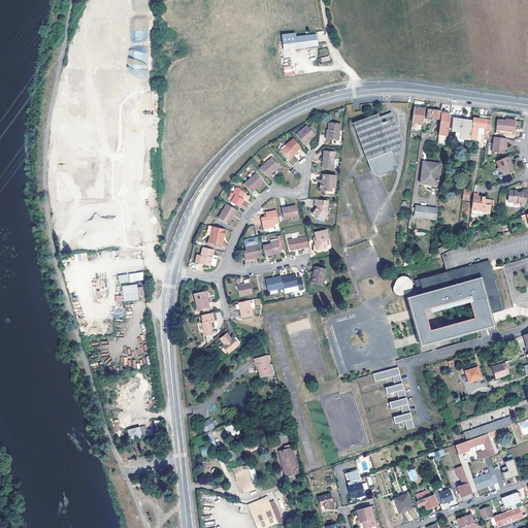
[(317,44),(315,34),(295,37),(294,33),(281,35),(283,50),(317,44)]
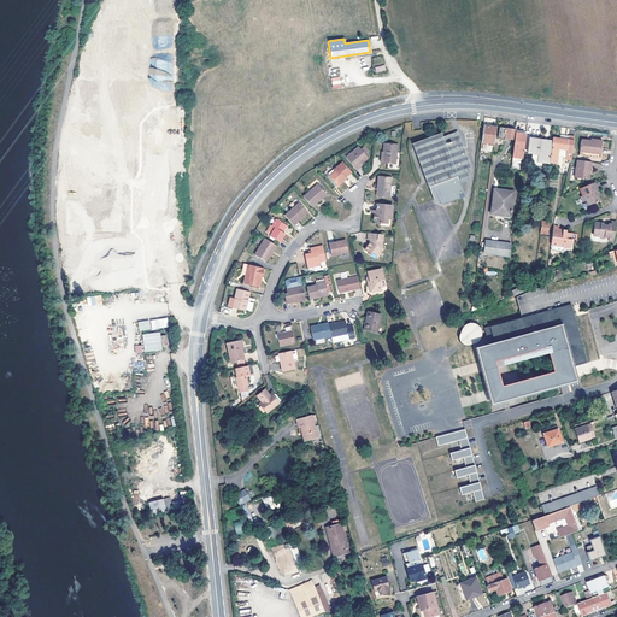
[(340,77),(331,77),(333,89),(341,88),(340,77)]
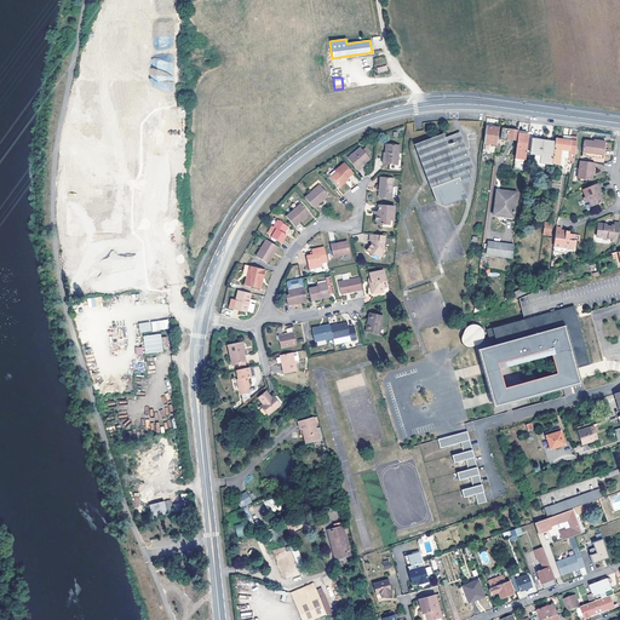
[(483,143),(489,143),(497,144),(499,127),(486,126),(483,143)]
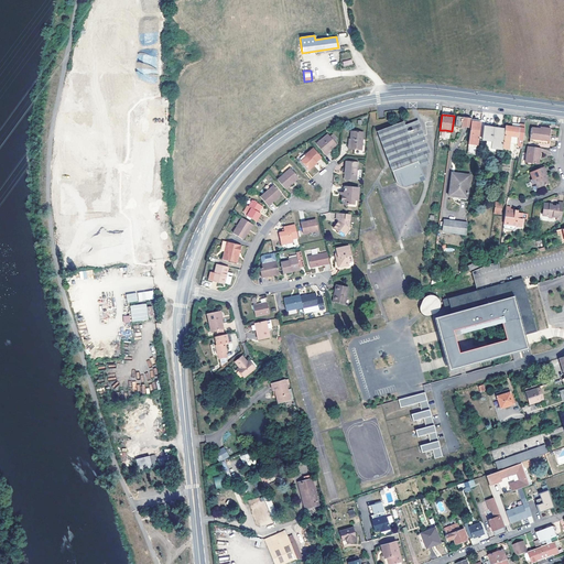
[(470,118),(457,116),(455,127),(463,128),(464,126),(469,127),(470,118)]
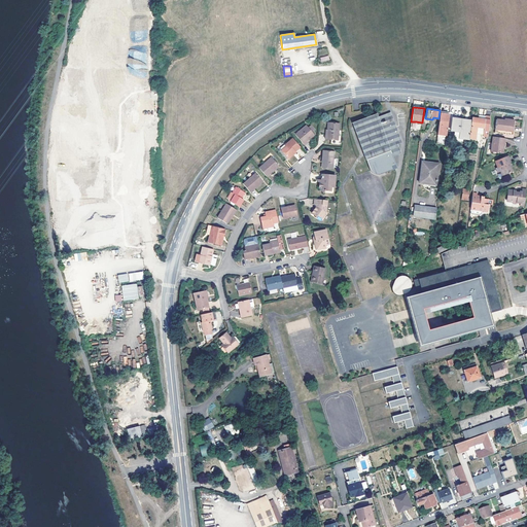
[(352,121),(369,169),(371,172),(374,173),(377,174),(380,174),(394,168),(393,164),(395,163),(392,155),(399,152),(396,144),(399,142),(389,112),(378,116),(377,112),(352,121)]
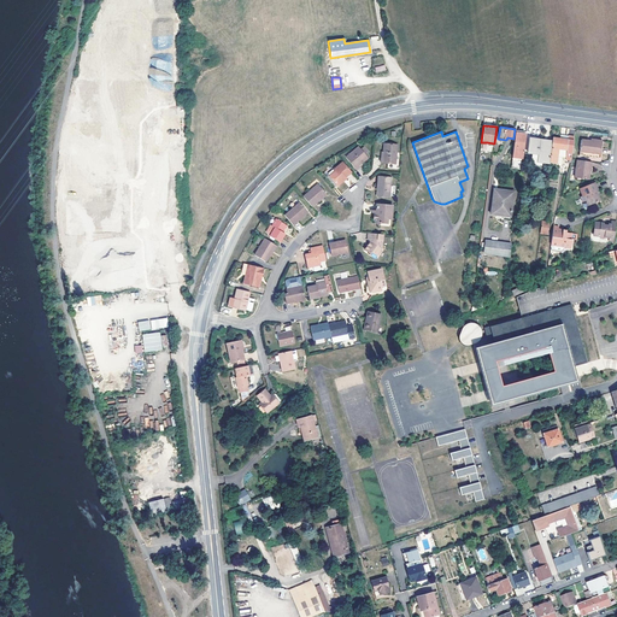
[(526,134),(516,131),(511,168),(522,169),(526,134)]
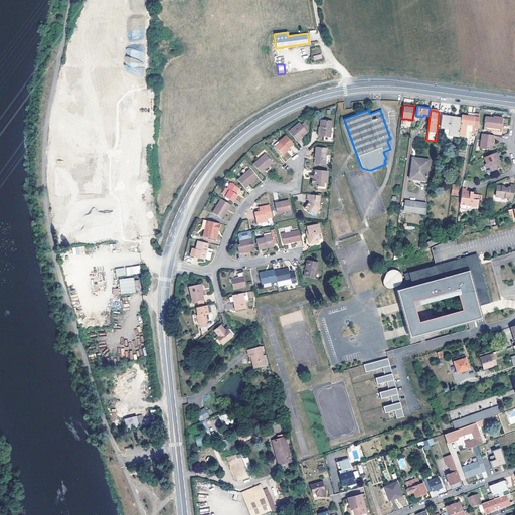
[(471,115),(468,115),(461,114),(461,118),(459,135),(465,135),(465,129),(469,130),(472,130),(474,113),(471,112),(471,115)]
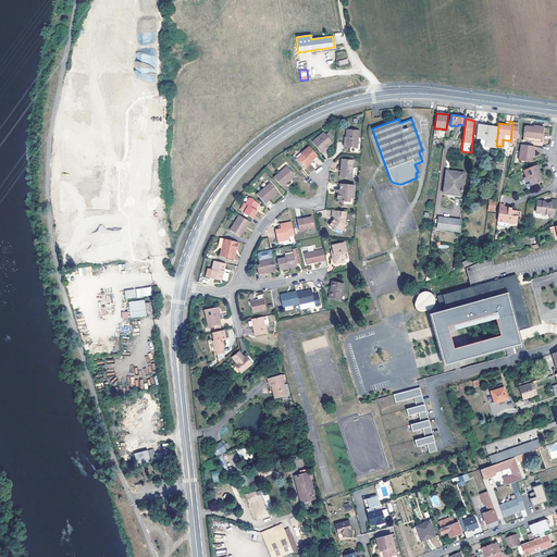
[(496,146),(498,127),(492,127),(492,126),(478,124),(474,151),(495,153),(496,146)]
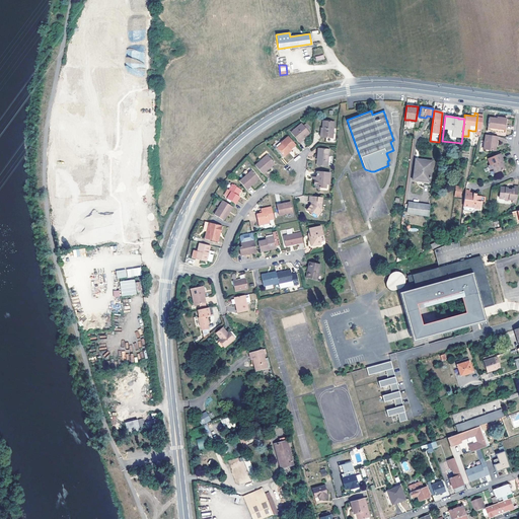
[(489,127),(489,130),(504,132),(506,119),(497,117),(497,119),(489,117),(487,127),(489,127)]
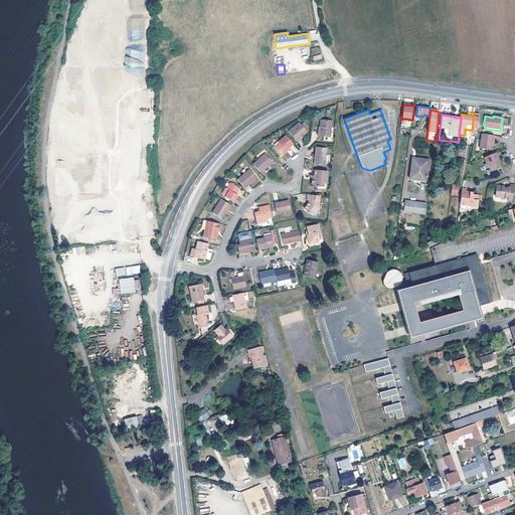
[(320,126),(319,136),(330,137),(331,121),(320,121),(320,126)]
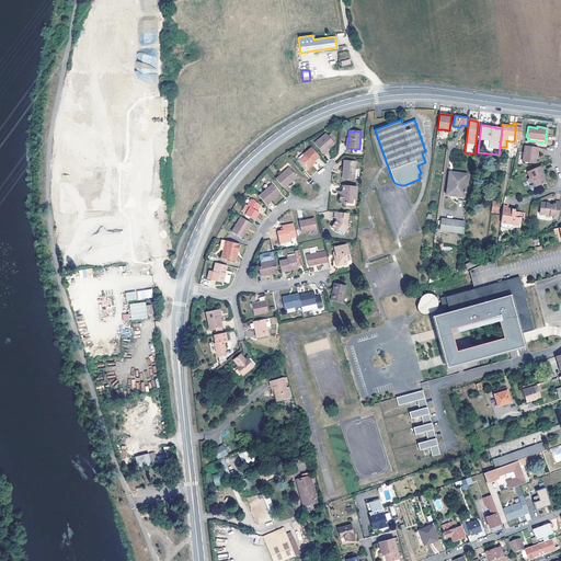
[(331,139),(328,135),(325,133),(315,144),(324,153),(328,151),(327,149),(334,142),(331,139)]
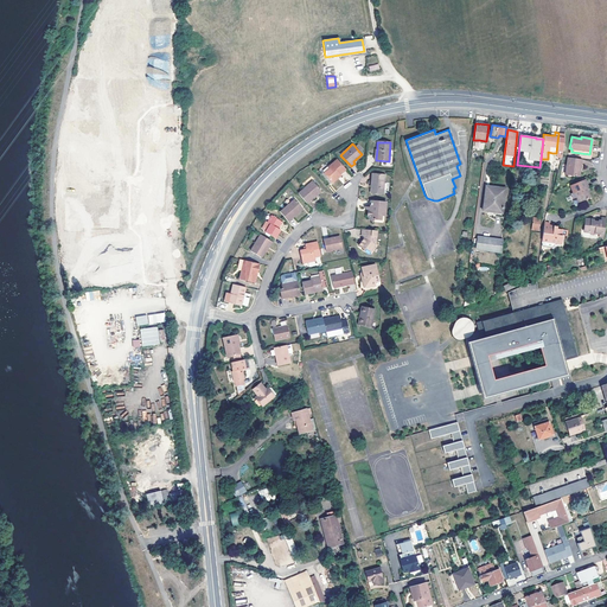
[(579,166),(580,158),(568,157),(566,173),(579,176),(580,166),(579,166)]
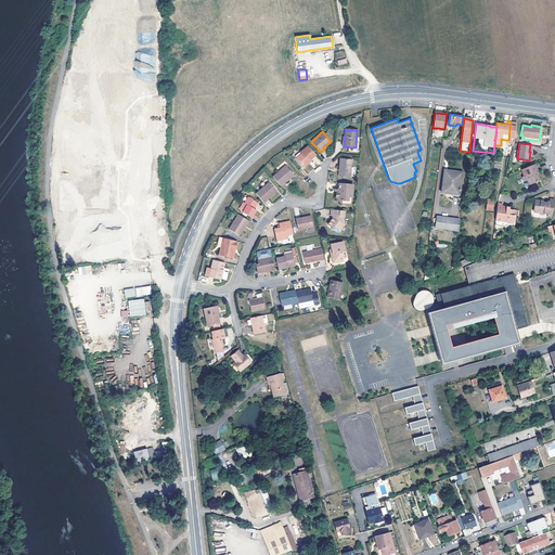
[(308,162),(310,159),(315,154),(308,145),(299,153),(300,154),(296,158),(304,167),(309,163),(308,162)]
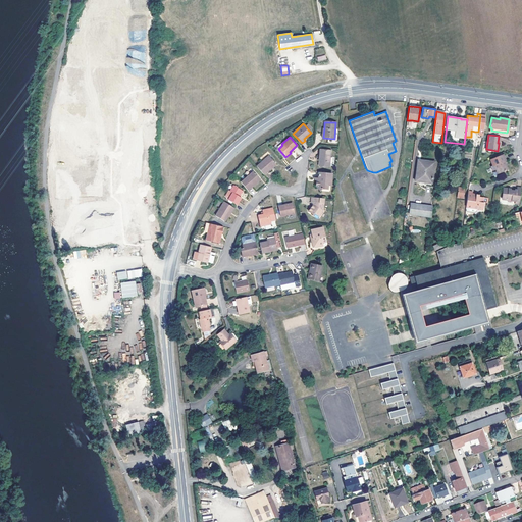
[(321,155),(320,165),(329,166),(330,150),(320,149),(319,155),(321,155)]
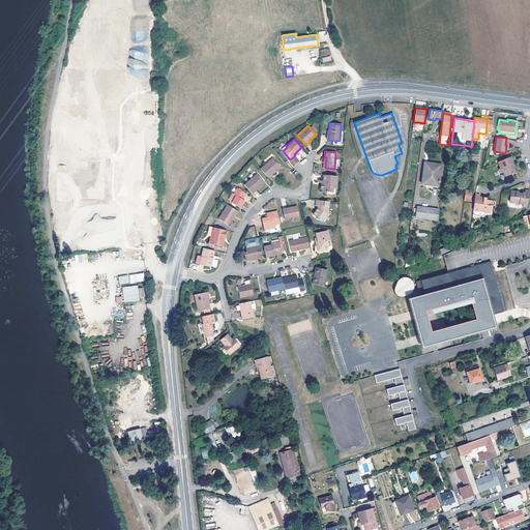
[(513,169),(511,164),(513,163),(510,156),(500,160),(503,167),(498,169),(500,173),(503,172),(505,176),(516,172),(514,169),(513,169)]
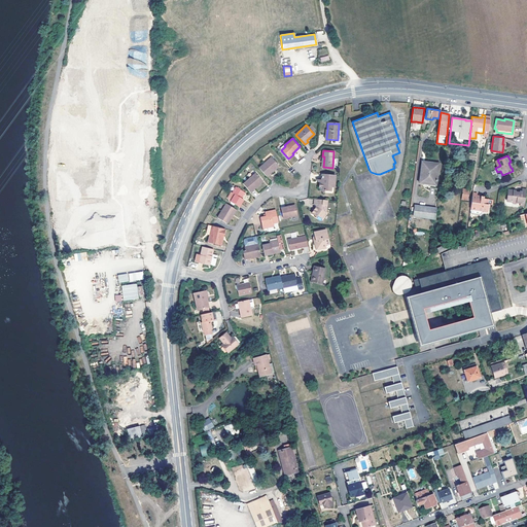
[(272,170),(278,165),(271,156),(258,168),(266,176),(273,171),(272,170)]
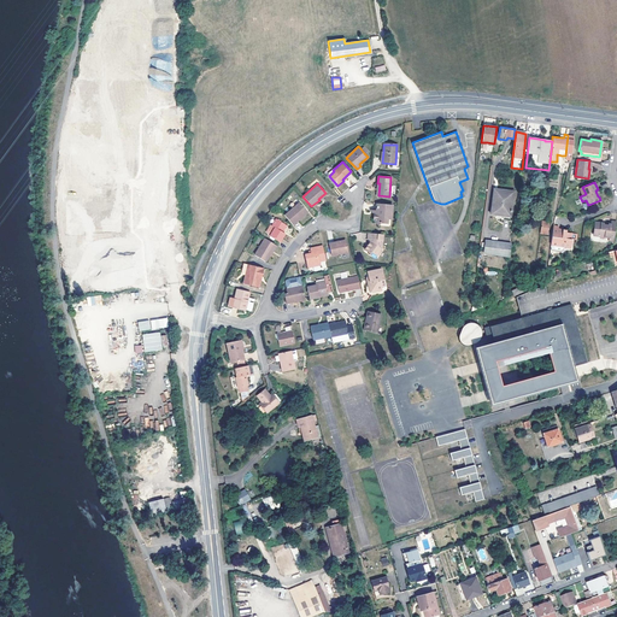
[(491,213),(504,215),(504,212),(494,211),(498,188),(494,188),(491,213)]
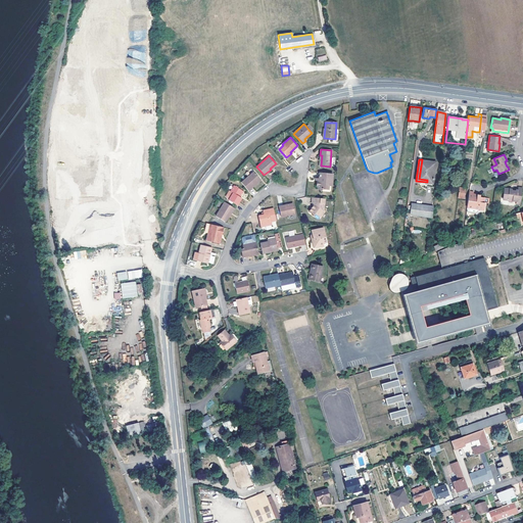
[(427,180),(427,182),(427,184),(432,185),(435,161),(422,159),(419,179),(427,180)]
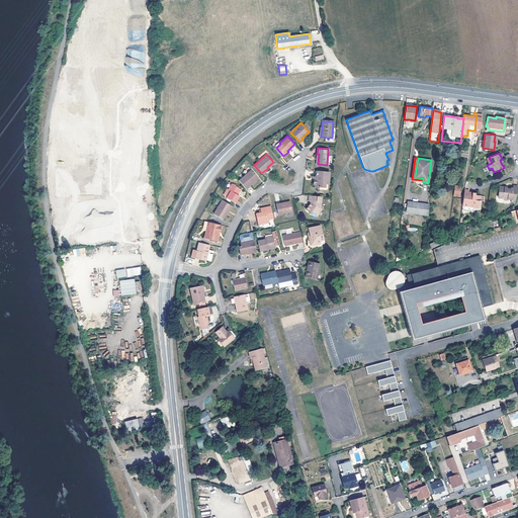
[(251,180),(256,176),(251,169),(238,180),(245,188),(253,182),(251,180)]
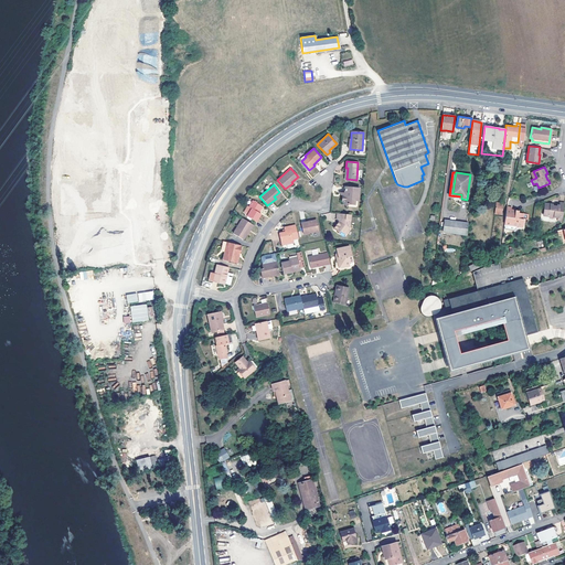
[(344,195),(342,195),(342,201),(345,205),(350,203),(354,204),(354,200),(359,200),(360,187),(345,185),(344,191),(344,195)]
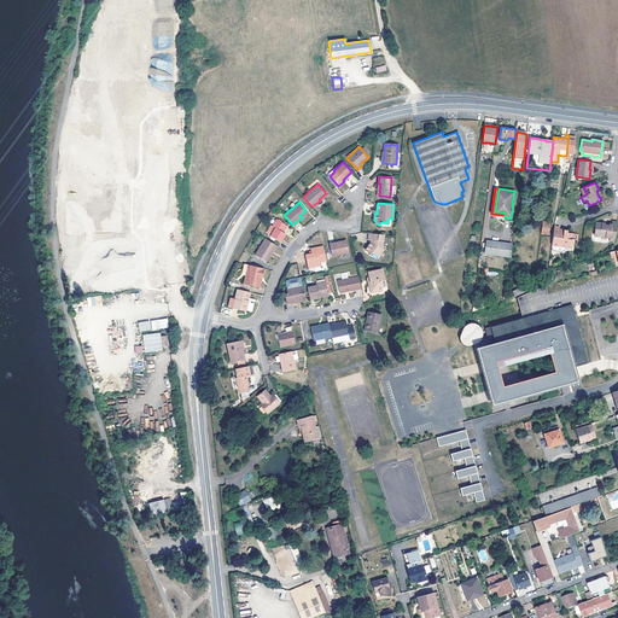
[(285,233),(283,232),(286,225),(277,219),(270,227),(273,227),(269,234),(268,235),(279,242),(285,233)]
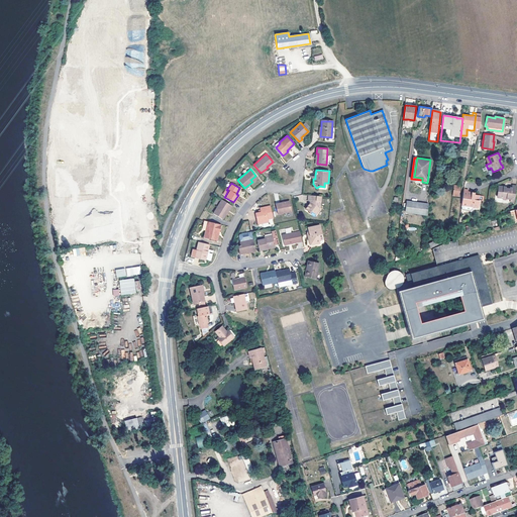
[(506,189),(507,188),(502,187),(499,188),(498,195),(499,198),(503,199),(504,200),(506,201),(508,199),(516,200),(516,187),(516,186),(513,186),(512,188),(510,188),(510,189),(506,189)]
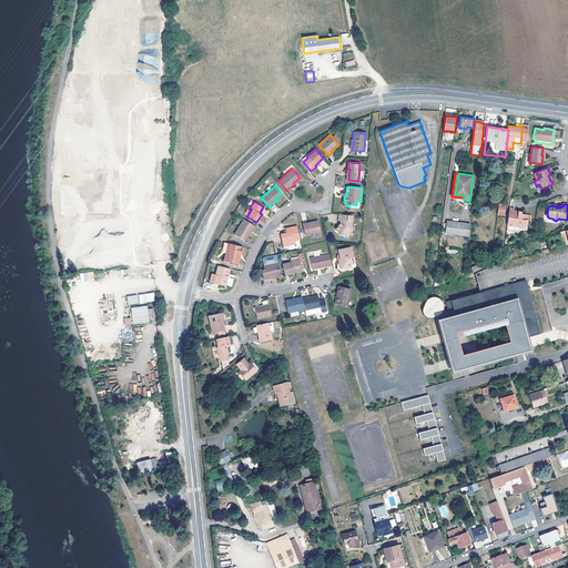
[(518,213),(518,212),(514,211),(514,209),(509,209),(506,230),(517,231),(519,230),(519,227),(526,227),(526,221),(525,221),(526,214),(520,214),(518,213)]
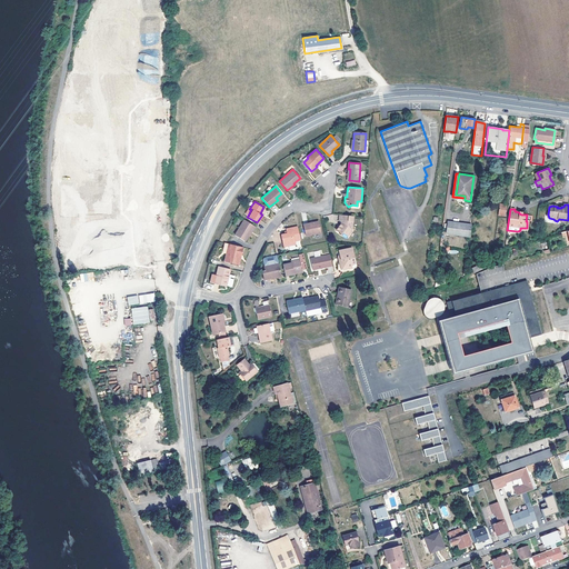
[(346,233),(348,236),(352,230),(353,216),(340,215),(339,221),(341,222),(336,230),(341,235),(341,233),(346,233)]
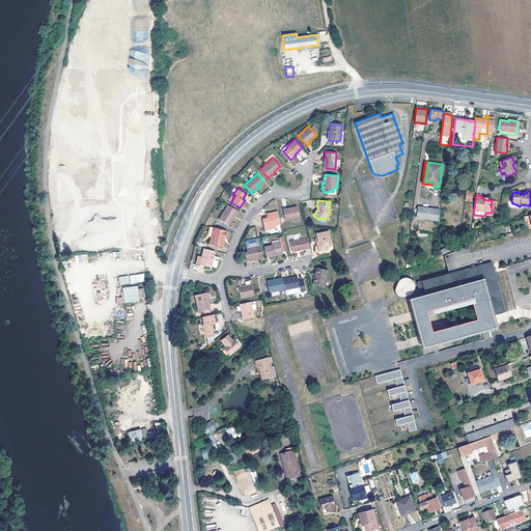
[(231,217),(235,210),(227,204),(218,219),(227,224),(232,217),(231,217)]
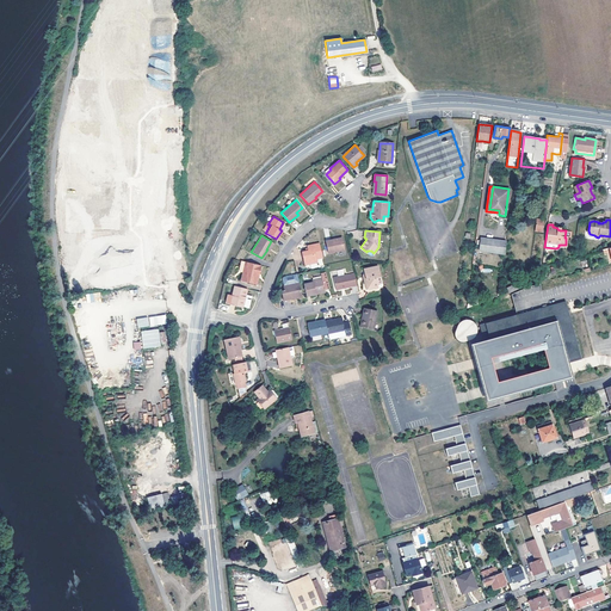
[(326,241),(328,253),(345,248),(341,238),(326,241)]
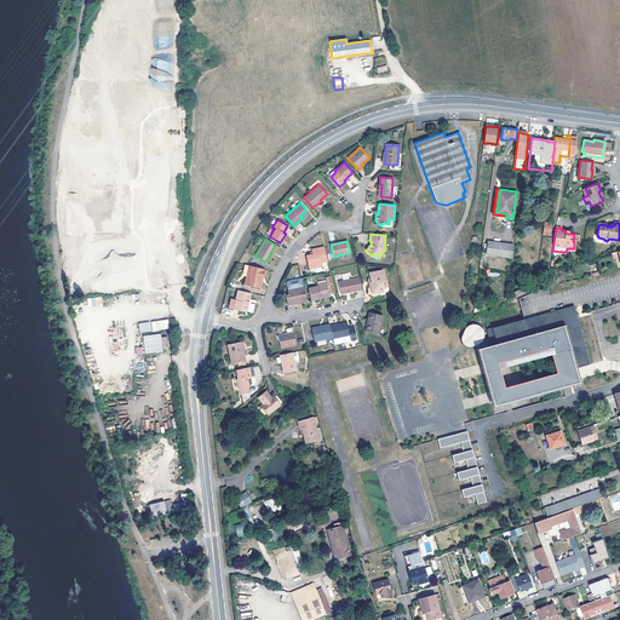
[(515,245),(488,241),(487,254),(512,258),(515,245)]
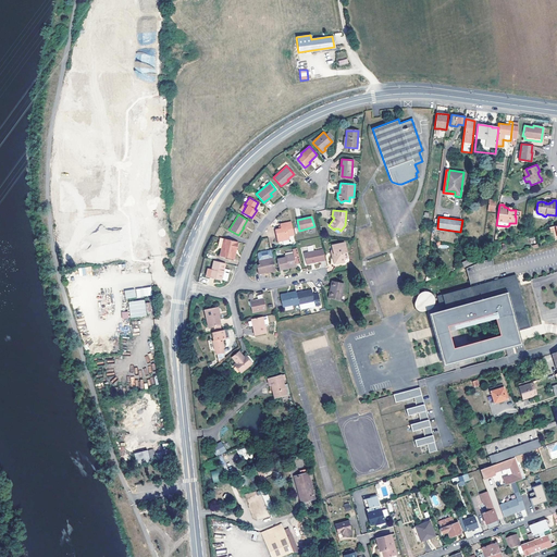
[(281,229),(279,230),(274,231),(277,242),(288,239),(288,236),(294,235),(291,222),(280,224),(281,226),(281,229)]
